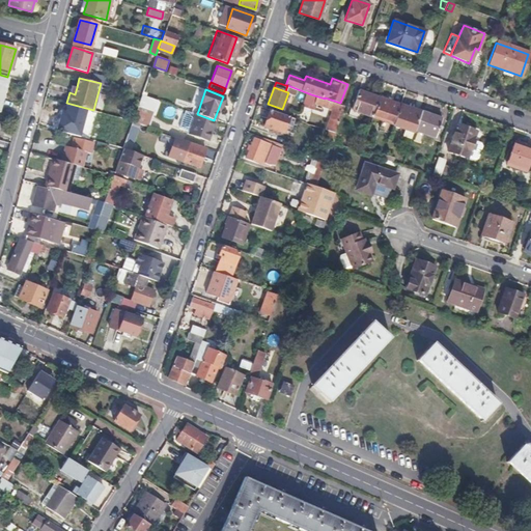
[(379,98),(357,90),(350,111),(371,118),(379,98)]
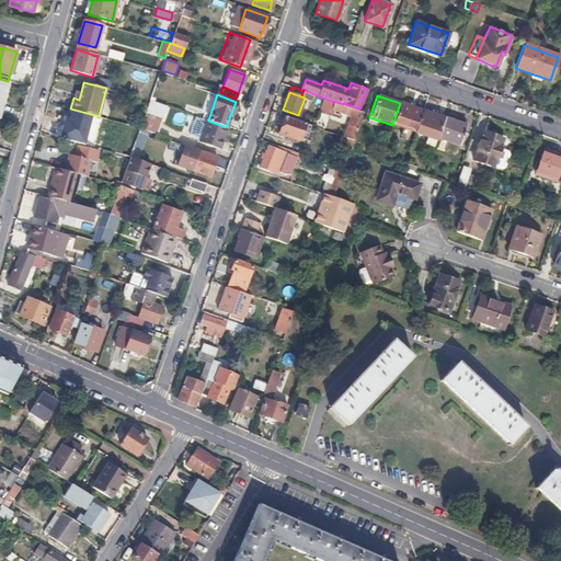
[(334,116),(336,110),(351,115),(347,125),(357,128),(363,112),(343,104),(329,100),(324,112),(334,116)]
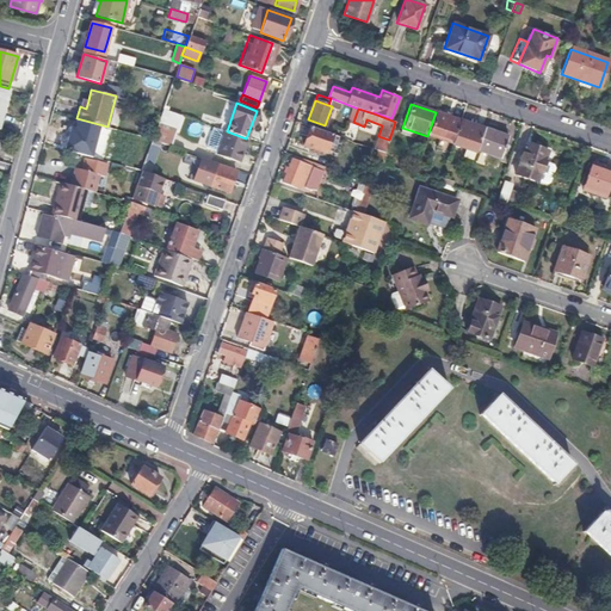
[(460,121),(436,112),(427,136),(451,144),(460,121)]
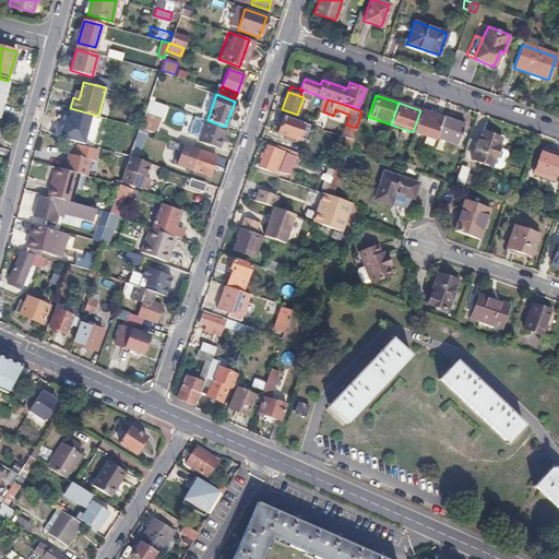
[(442,118),(420,110),(413,132),(412,133),(435,141),(435,138),(442,118)]
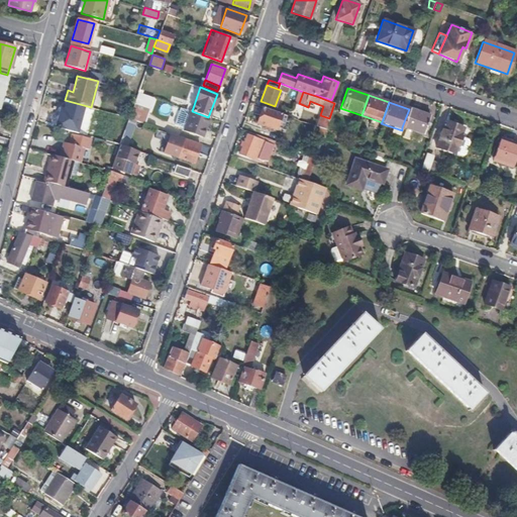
[(87,109),(66,103),(60,123),(70,125),(72,117),(83,121),(87,109)]
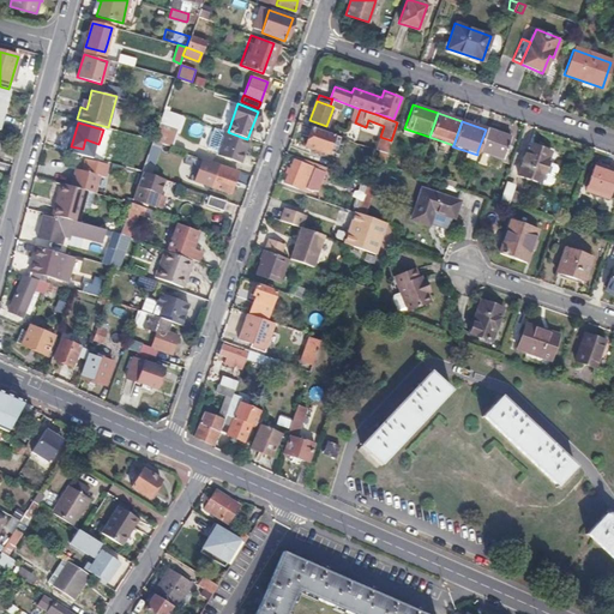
[(152,128),(149,127),(145,138),(152,140),(156,131),(157,126),(154,125),(152,128)]
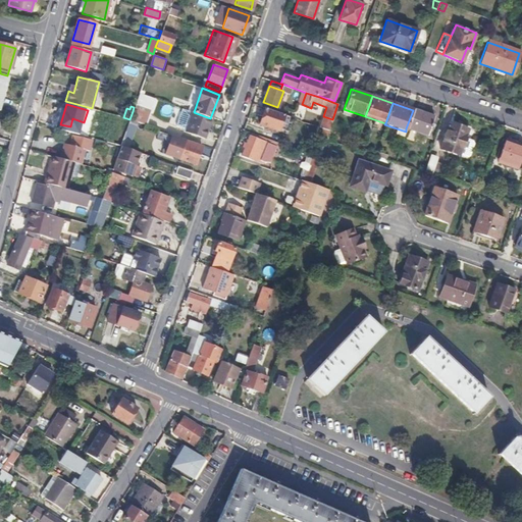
[(283,114),(264,108),(259,124),(278,131),(279,127),(283,114)]
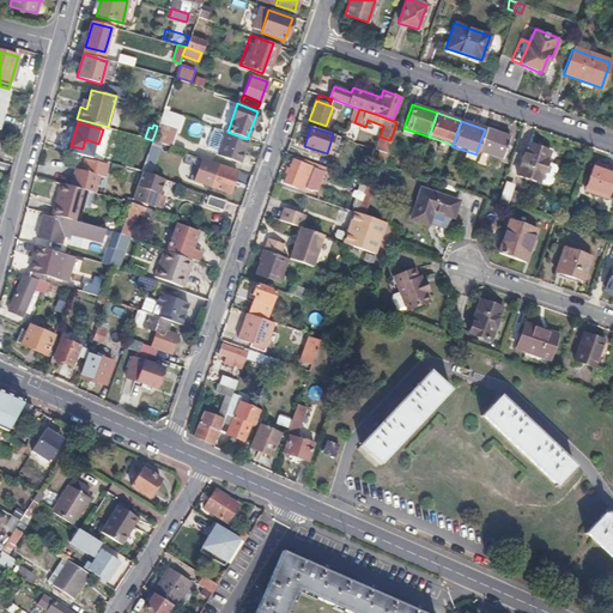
[(508,138),(485,129),(477,151),(501,159),(508,138)]
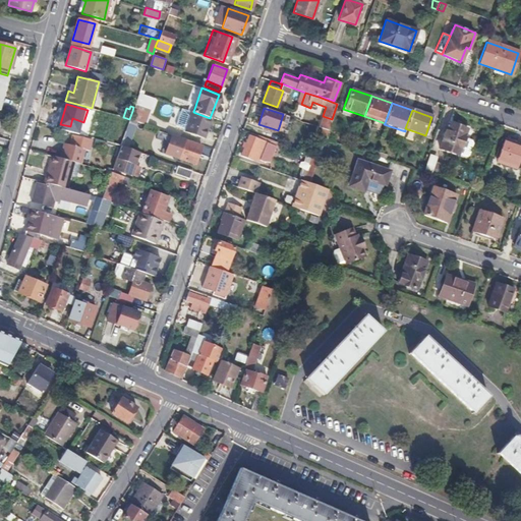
[(146,115),(132,111),(129,119),(136,121),(142,123),(146,115)]
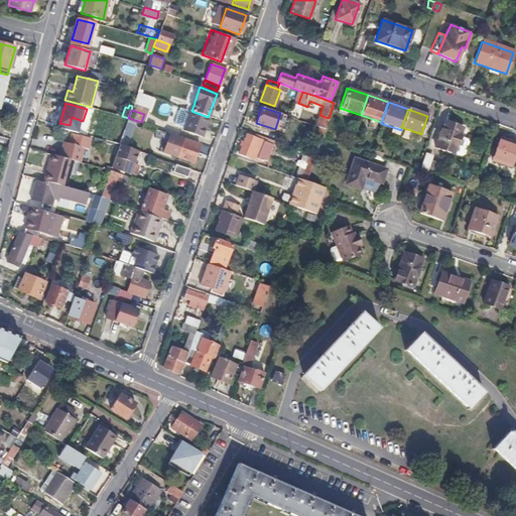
[(191,111),(190,110),(183,130),(202,136),(209,117),(208,117),(191,111)]
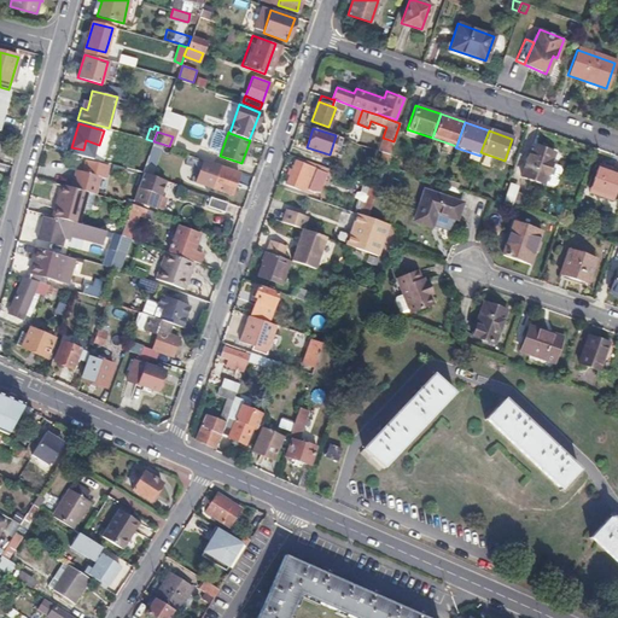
[(342,138),(336,135),(331,151),(337,153),(342,138)]
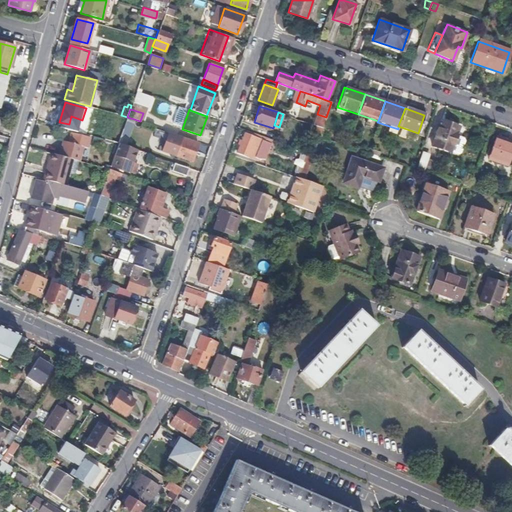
[(326,117),(317,114),(313,124),(316,126),(322,127),(326,117)]
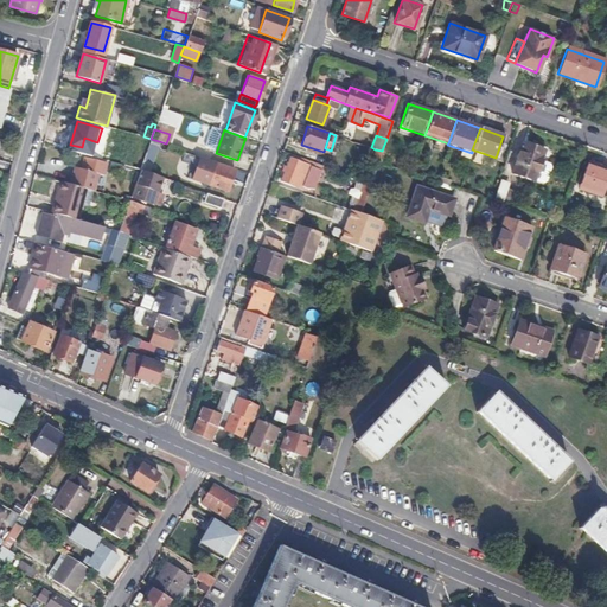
[(151,139),(144,136),(133,167),(140,170),(151,139)]
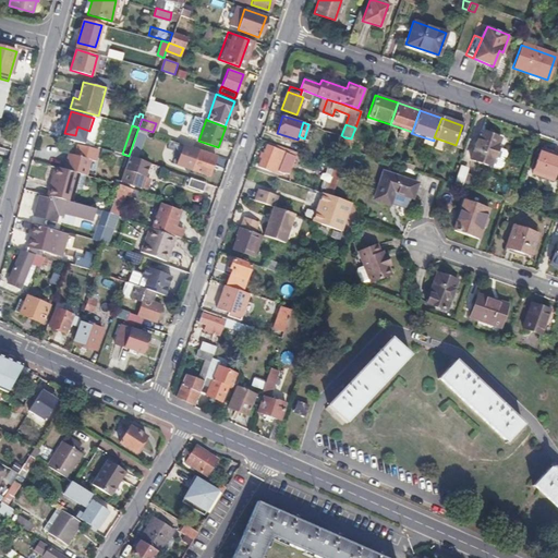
[(136,158),(146,130),(138,128),(129,156),(136,158)]
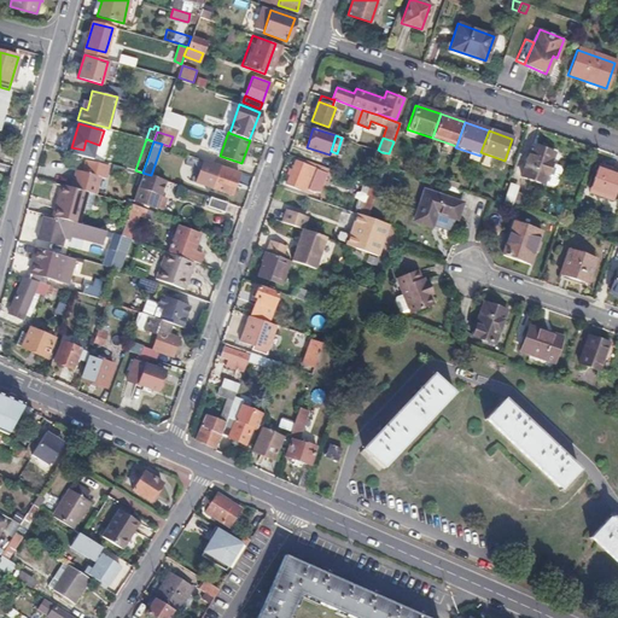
[(553,153),(531,145),(519,178),(542,185),(546,175),(547,175),(552,164),(549,163),(553,153)]
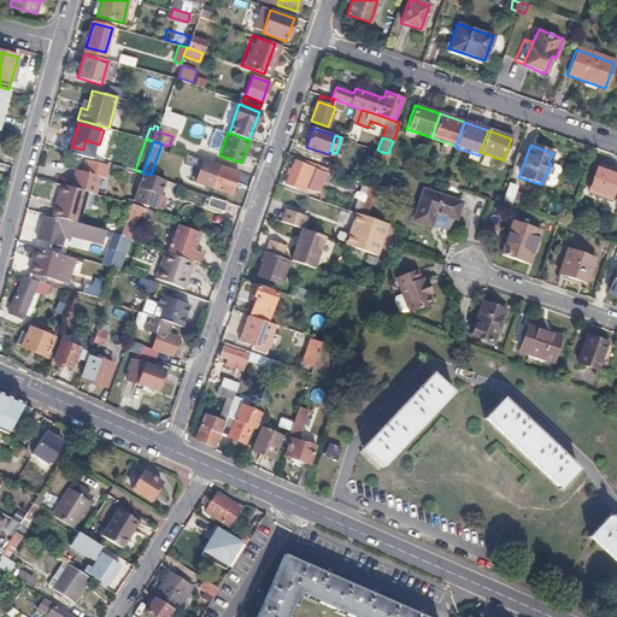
[(388,153),(381,152),(377,160),(385,163),(388,153)]
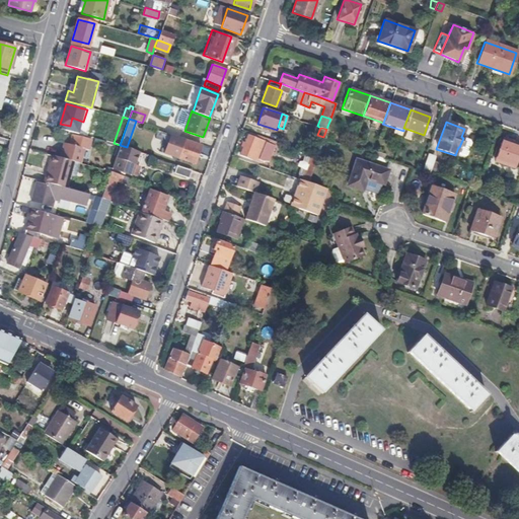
[(248,136),(240,154),(257,161),(266,142),(268,143),(270,139),(249,132),(248,136)]
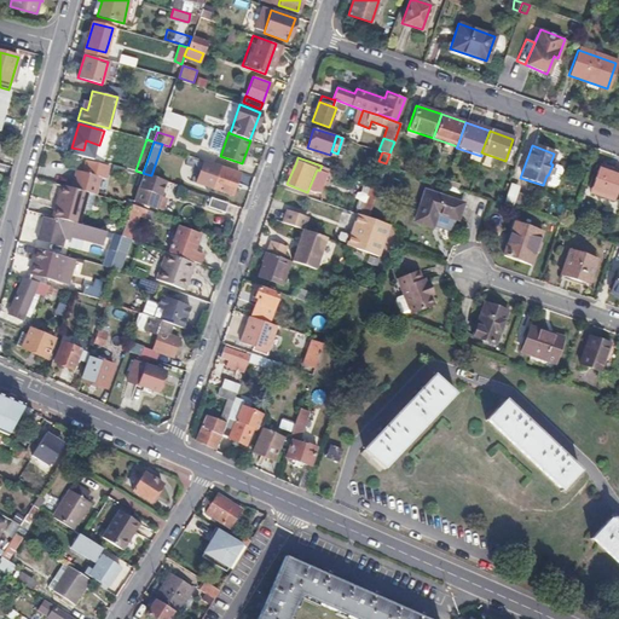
[(84,172),(76,171),(71,187),(87,192),(94,194),(103,165),(86,160),(84,172)]
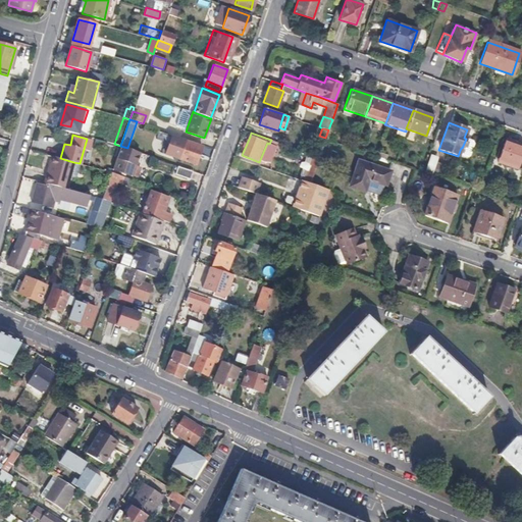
[(201,146),(172,136),(166,153),(195,164),(201,146)]
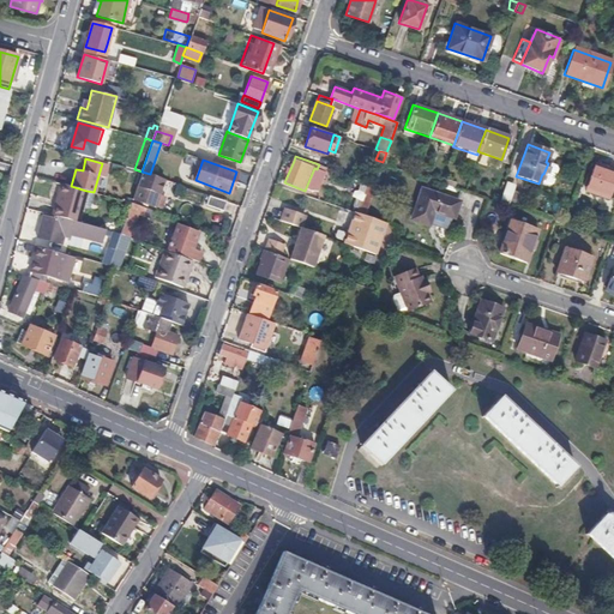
[(553,164),(548,163),(543,174),(542,174),(539,184),(546,186),(551,184),(555,169),(553,164)]
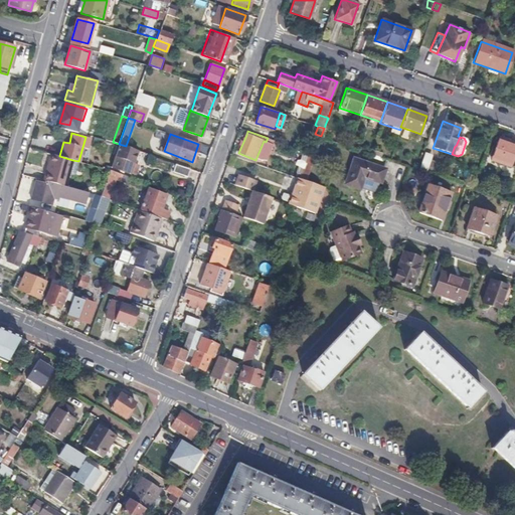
[(514,148),(514,143),(498,138),(490,160),(509,166),(514,148)]
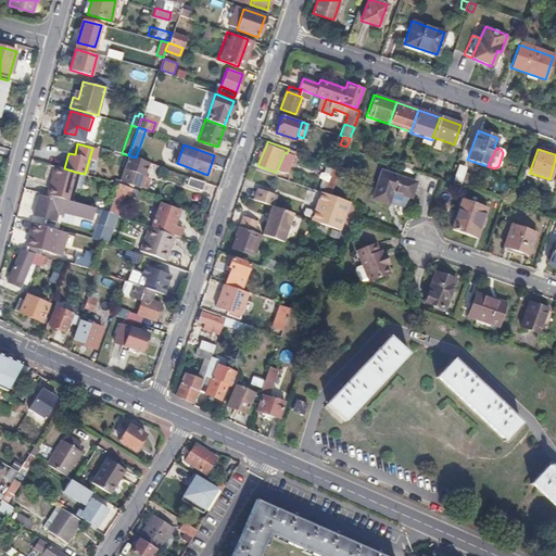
[(136,158),(128,155),(121,179),(140,186),(144,175),(149,162),(136,158)]
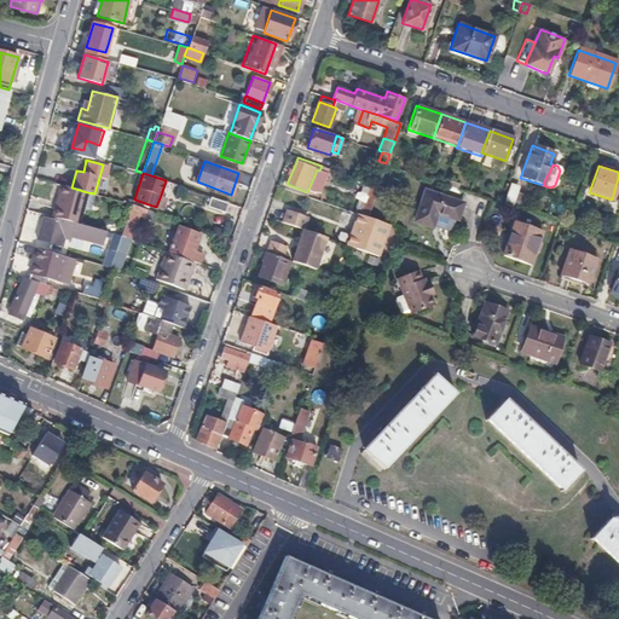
[(377,186),(370,184),(359,214),(366,218),(377,186)]
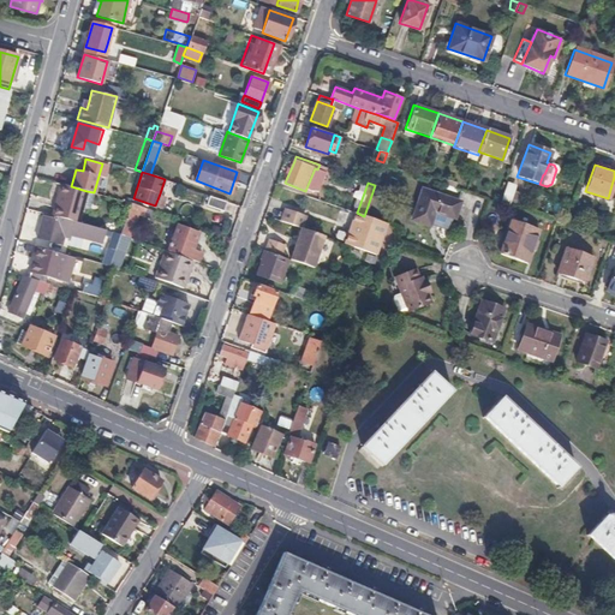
[(71,186),(61,184),(52,215),(54,216),(78,222),(87,191),(71,186)]
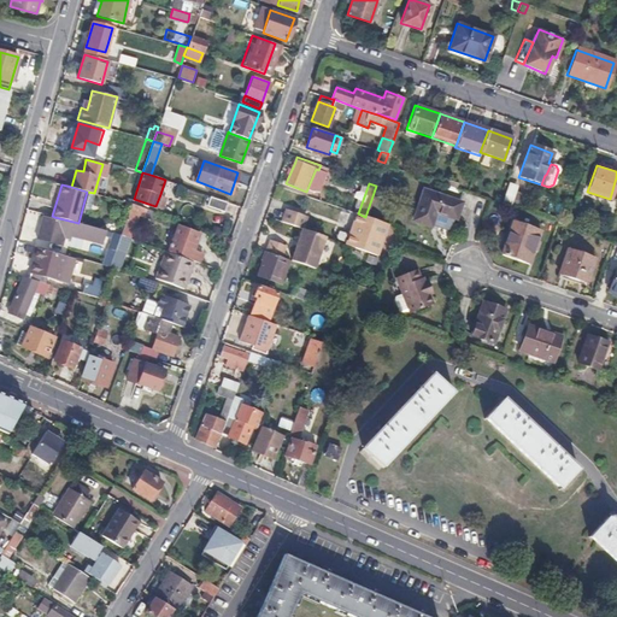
[(463,201),(422,187),(410,219),(430,227),(435,213),(456,221),(463,201)]
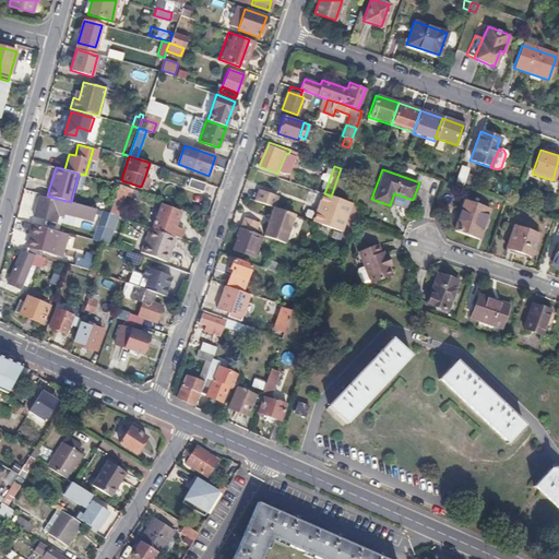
[(467,174),(459,170),(455,181),(464,183),(467,174)]
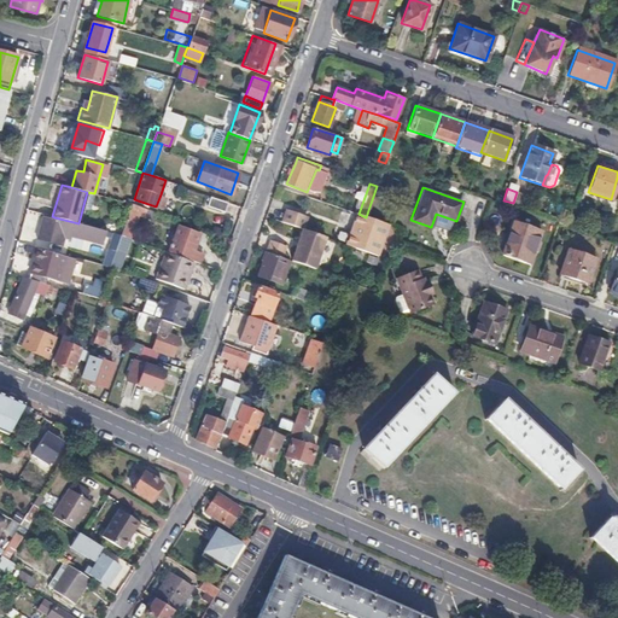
[(167,197),(161,194),(156,207),(162,209),(167,197)]
